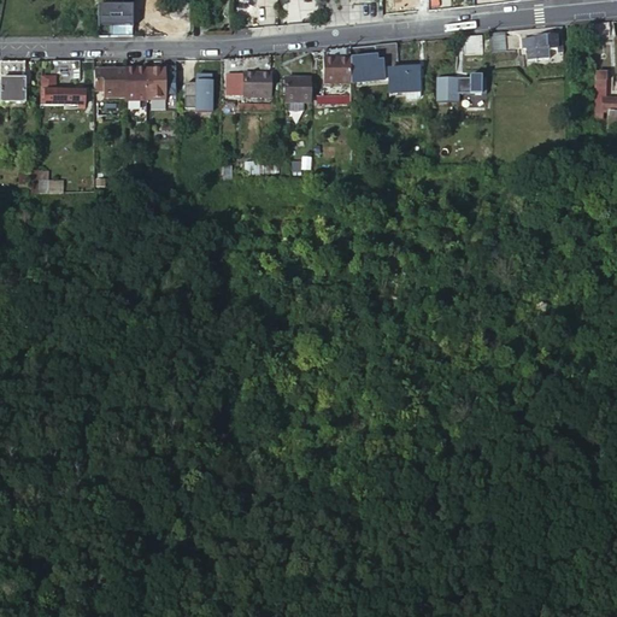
[(98,9),(98,25),(111,25),(111,37),(133,37),(133,21),(133,9),(123,9),(122,0),(107,0),(107,9),(98,9)]
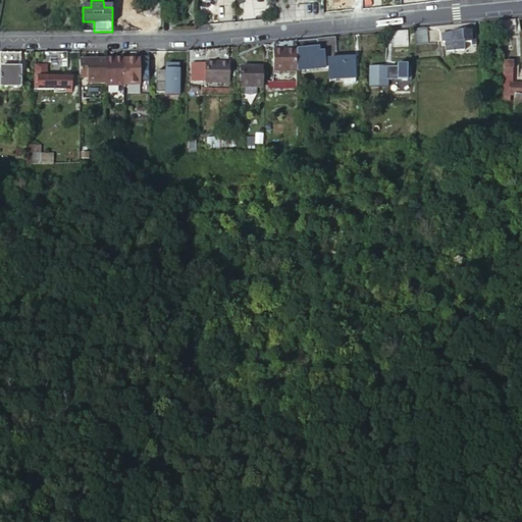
[(72,15),(72,32),(82,32),(82,16),(81,16),(72,15)]
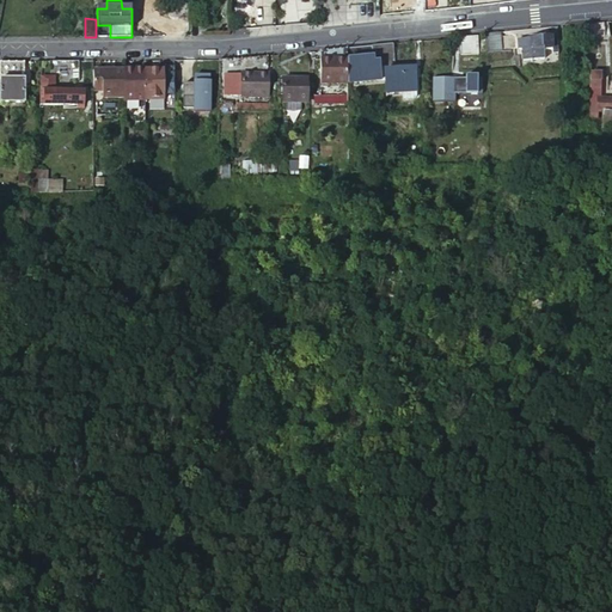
[(605,22),(589,23),(592,42),(607,42),(605,22)]
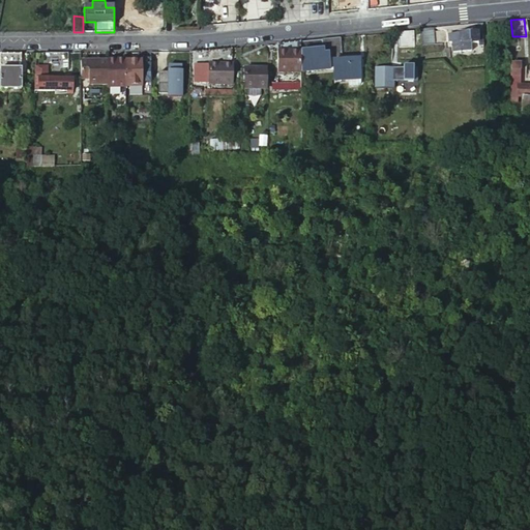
[(479,46),(484,46),(484,23),(478,24),(478,31),(449,34),(450,41),(453,41),(453,52),(460,52),(473,50),(472,42),(478,42),(479,46)]
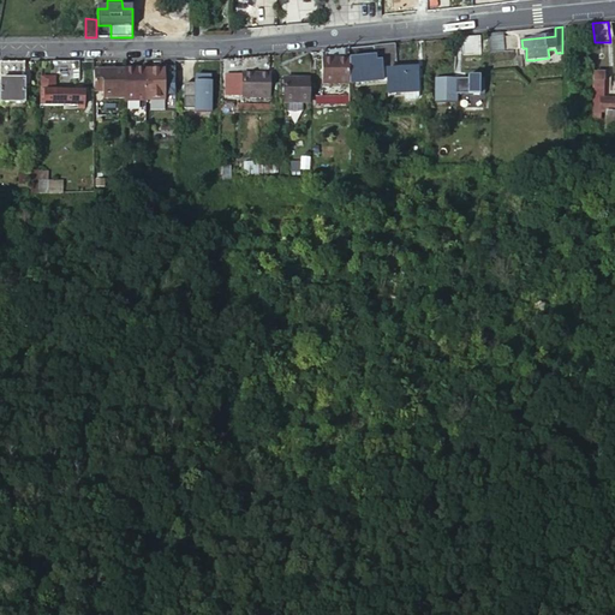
[(503,33),(490,34),(491,52),(505,52),(503,33)]
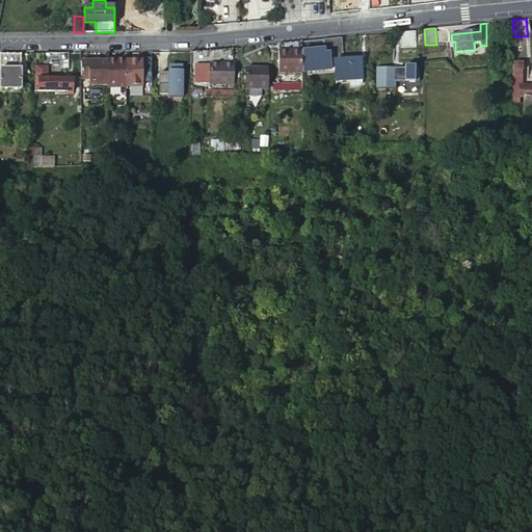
[(343,37),(303,42),(303,71),(331,70),(330,54),(344,53),(343,37)]
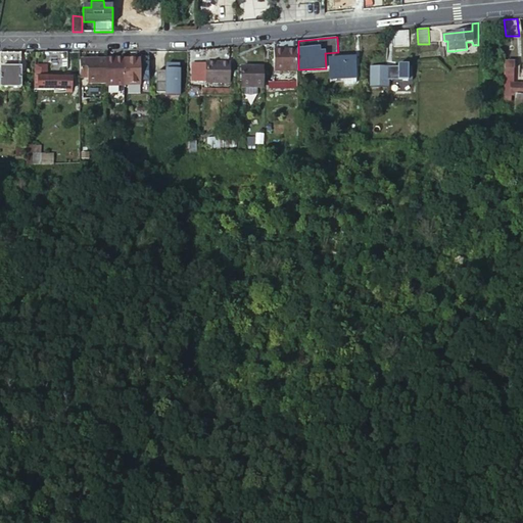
[(273,44),(273,51),(297,51),(297,41),(273,44)]
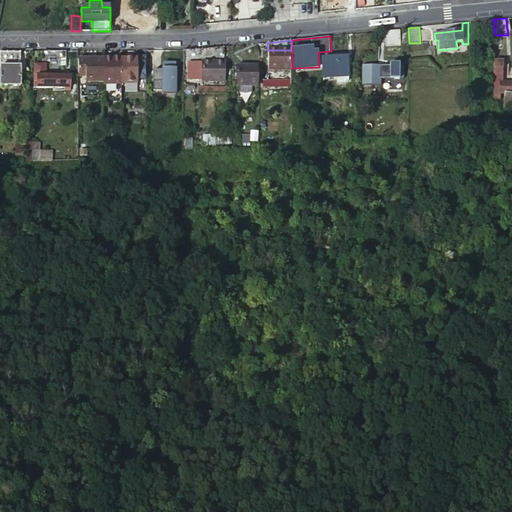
[(225,47),(202,49),(203,63),(226,62),(225,47)]
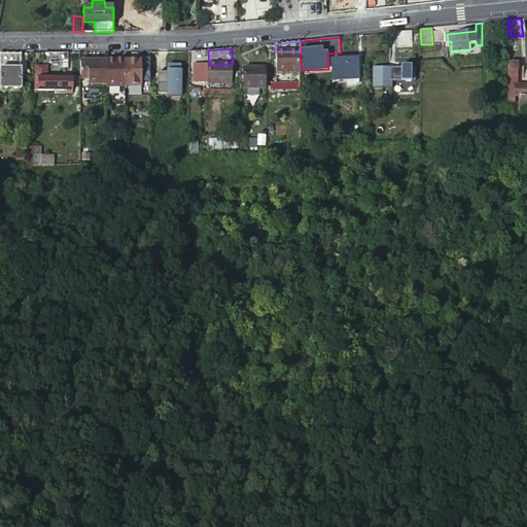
[(300,72),(300,51),(275,51),(276,72),(300,72)]
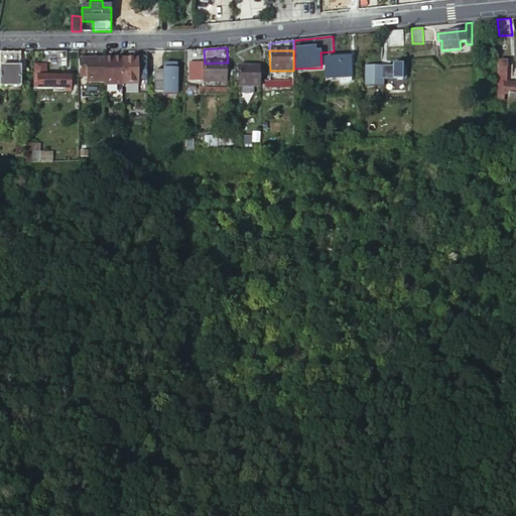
[(66,67),(66,52),(57,51),(57,68),(66,67)]
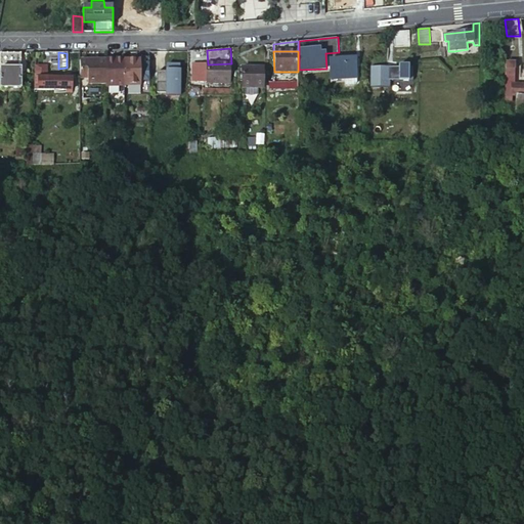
[(20,53),(0,53),(1,87),(20,87),(20,53)]
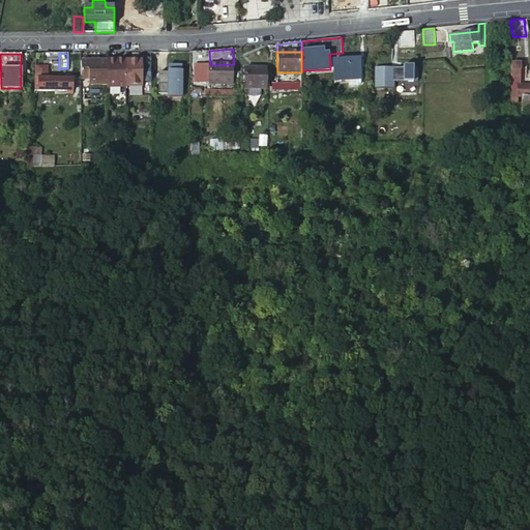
[(360,59),(334,61),(335,80),(361,79),(360,59)]
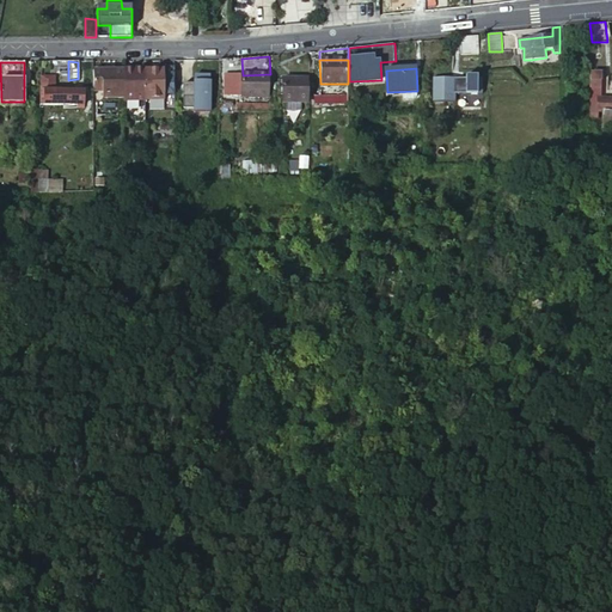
[(124,98),(123,71),(93,71),(93,93),(103,93),(103,99),(124,98)]
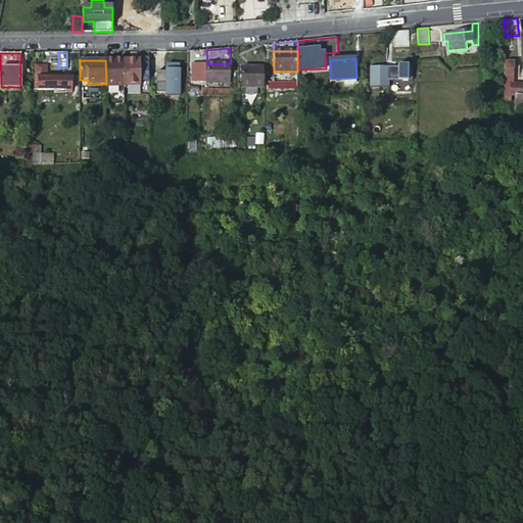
[(106,87),(124,87),(124,86),(141,86),(149,86),(149,81),(149,60),(124,60),(105,60),(106,84),(106,87)]
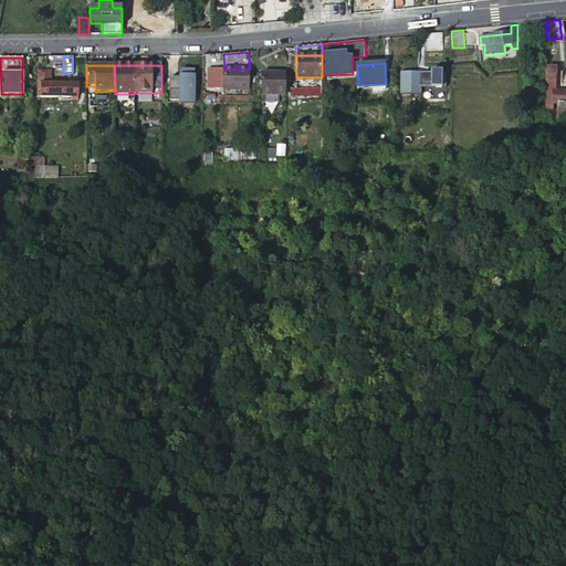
[(547,66),(548,107),(555,108),(555,103),(559,103),(558,117),(565,117),(565,90),(557,90),(557,66),(547,66)]
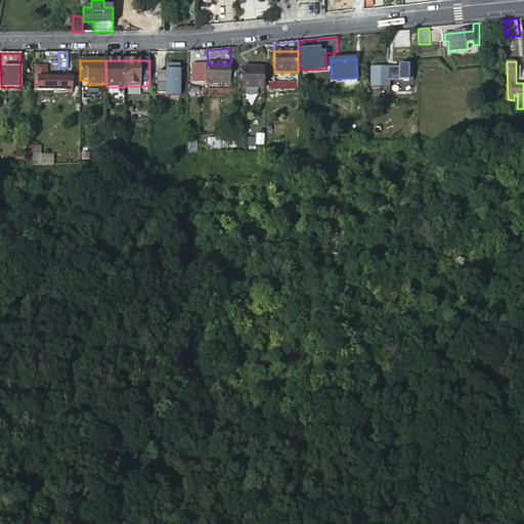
[(231,63),(208,64),(209,84),(232,83),(231,63)]
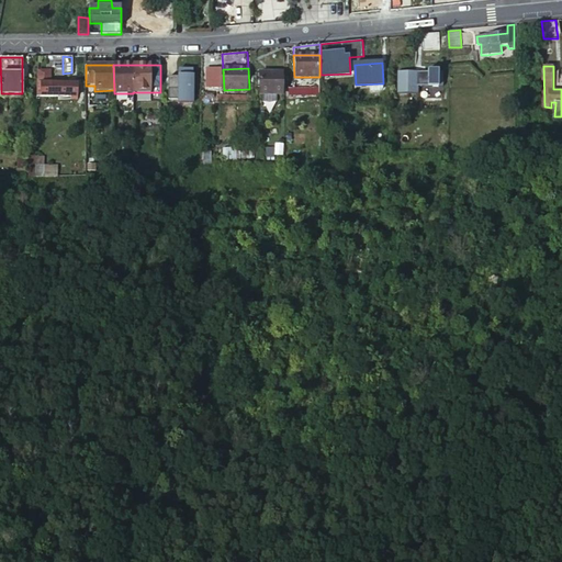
[(179,78),(168,78),(169,100),(179,100),(179,103),(193,103),(193,100),(193,70),(182,70),(182,78),(179,78)]
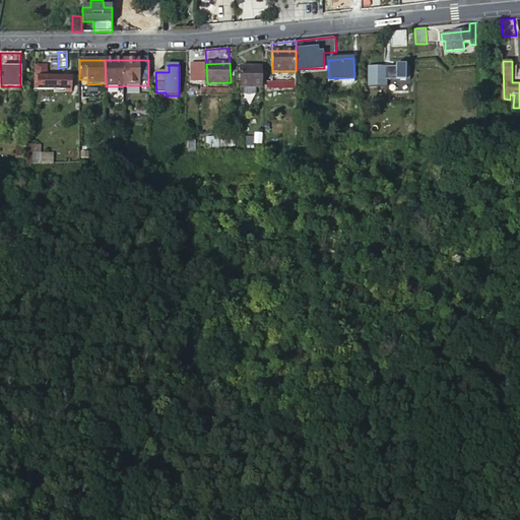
[(261,87),(261,67),(240,67),(241,87),(261,87)]
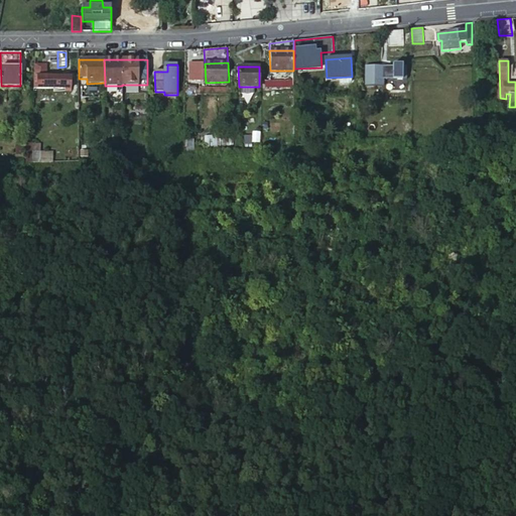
[(384,84),(384,67),(366,67),(366,84),(384,84)]
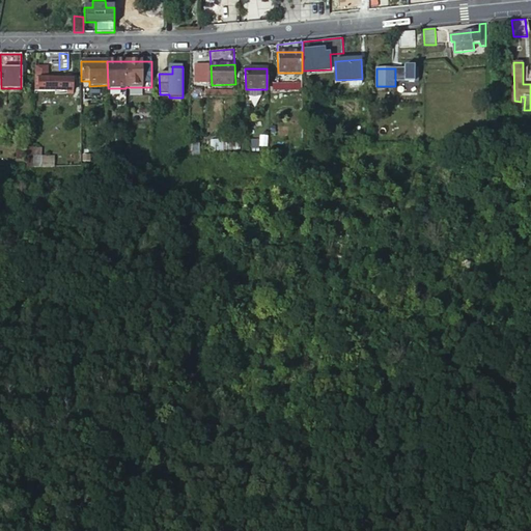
[(35,79),(35,90),(73,91),(73,80),(35,79)]
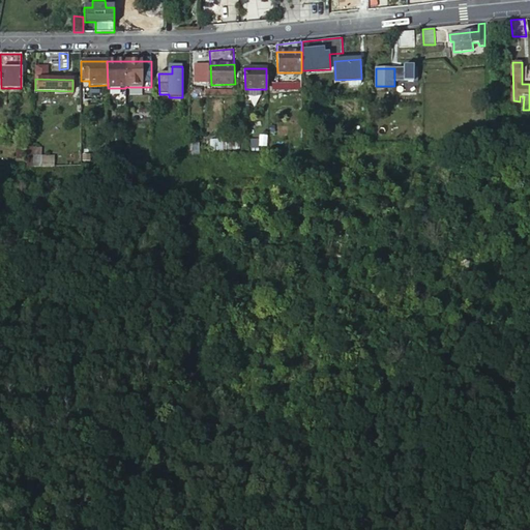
[(248,91),(248,99),(260,99),(260,90),(248,91)]
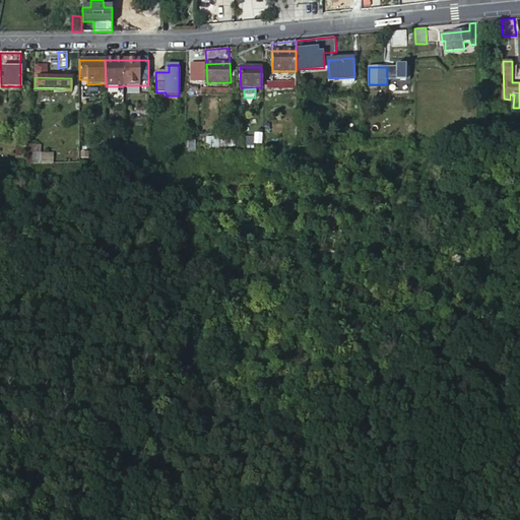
[(258,139),(257,119),(244,119),(245,140),(258,139)]
